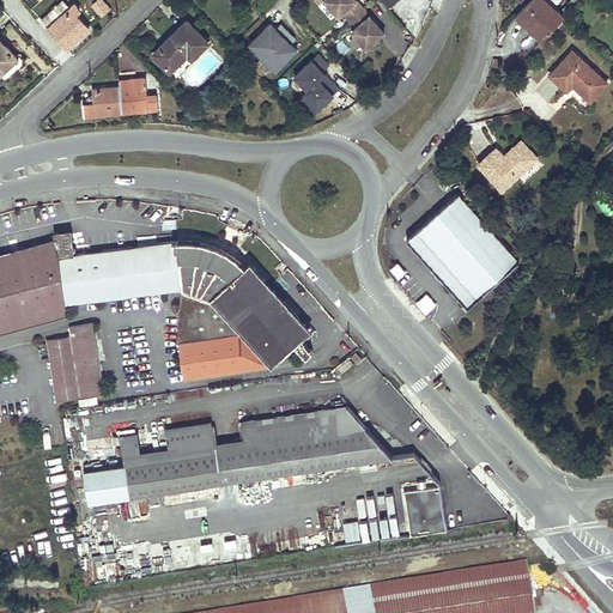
[(102,14),(105,12),(109,8),(101,0),(96,0),(91,5),(102,14)]
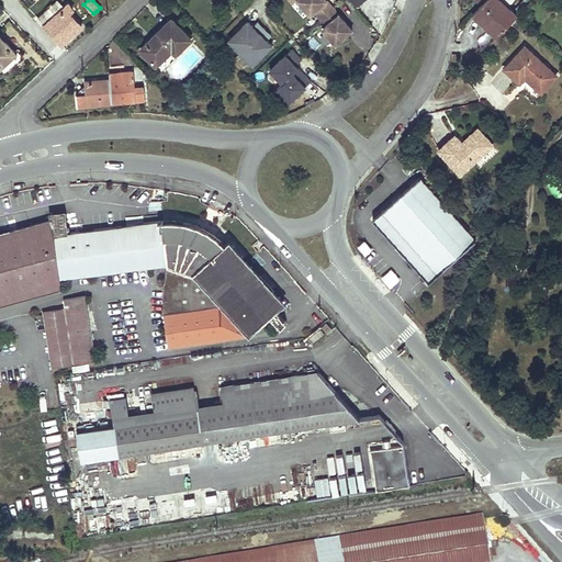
[(335,44),(351,30),(325,0),(296,0),(310,15),(314,11),(325,25),(322,29),(335,44)]
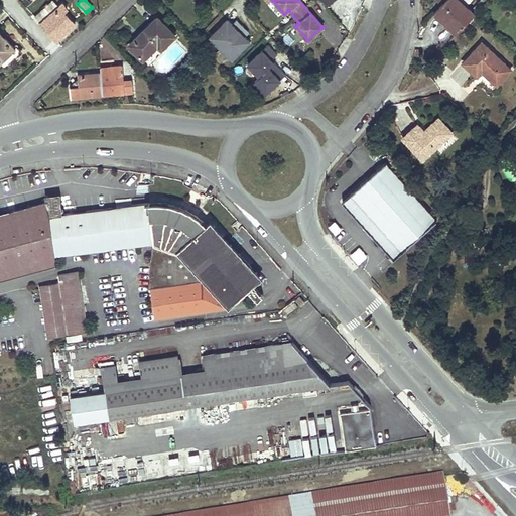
[(474,14),(458,0),(444,0),(441,4),(435,10),(440,14),(438,16),(457,32),(465,23),(474,14)]
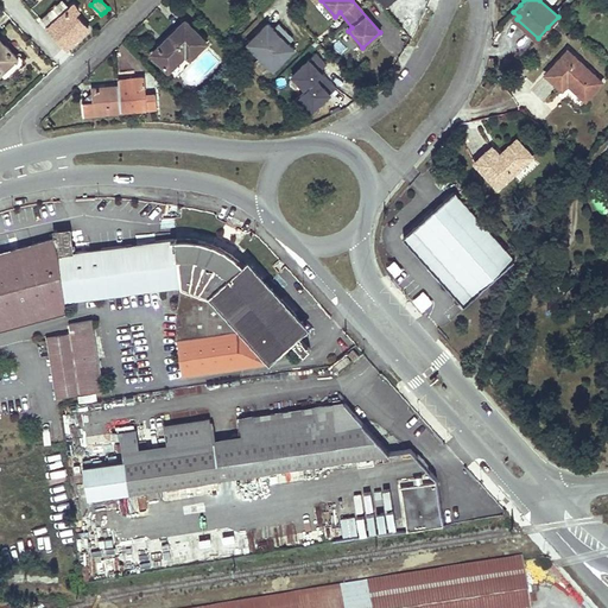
[(74,13),(76,12),(78,10),(71,1),(65,6),(61,1),(40,19),(65,48),(87,27),(74,13)]
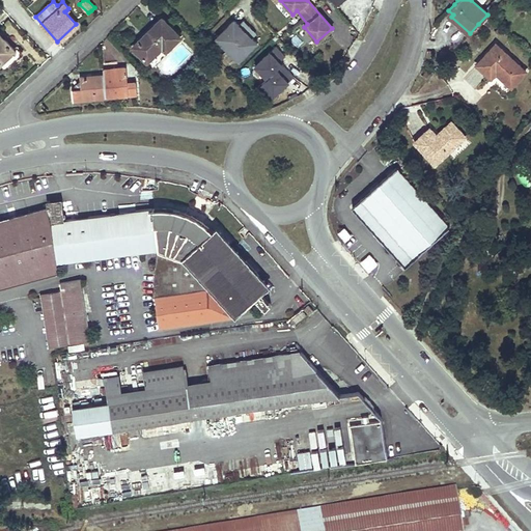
[(151,64),(166,51),(179,36),(162,18),(133,46),(151,64)]
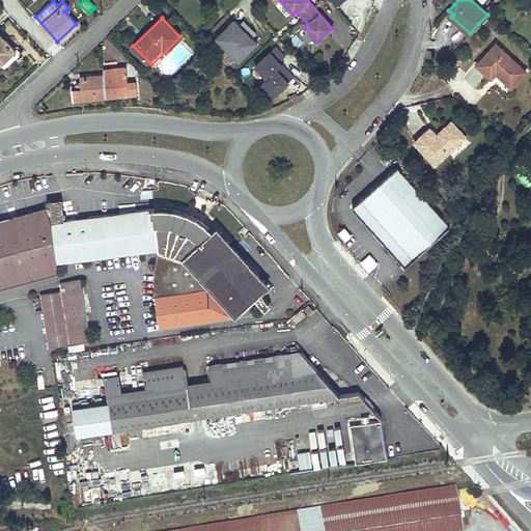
[(235,18),(214,38),(238,63),(258,43),(235,18)]
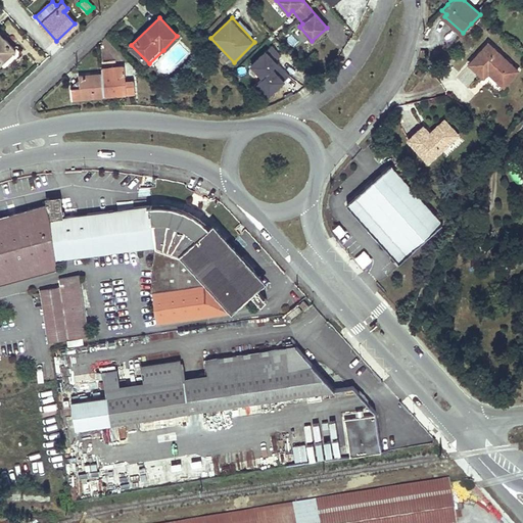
[(0,60),(2,59),(13,49),(0,34),(0,60)]
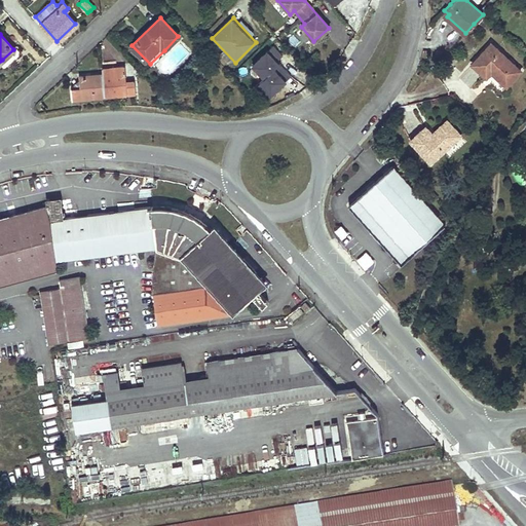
[(521,70),(492,43),(473,64),(487,76),(491,71),(494,69),(498,72),(495,75),(506,85),(521,70)]
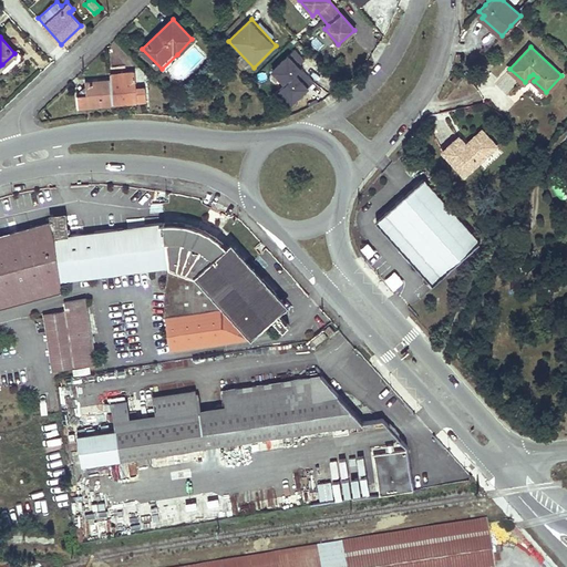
[(292,49),(271,70),(284,83),(299,68),(297,65),(302,60),(292,49)]
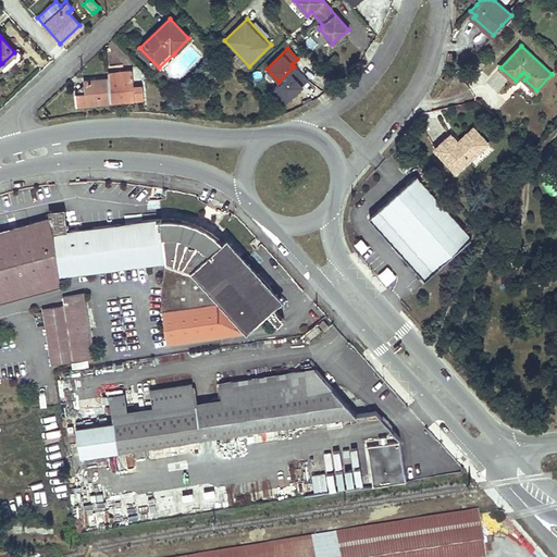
[(294,66),(279,82),(273,87),(286,100),(307,79),(294,66)]
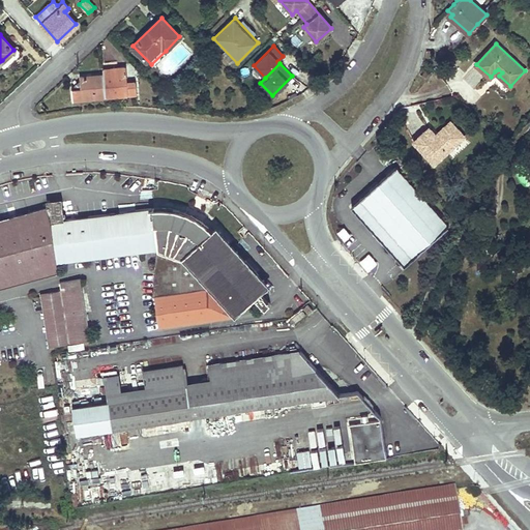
[(102,75),(105,96),(137,93),(135,82),(126,83),(125,66),(101,69),(102,75)]
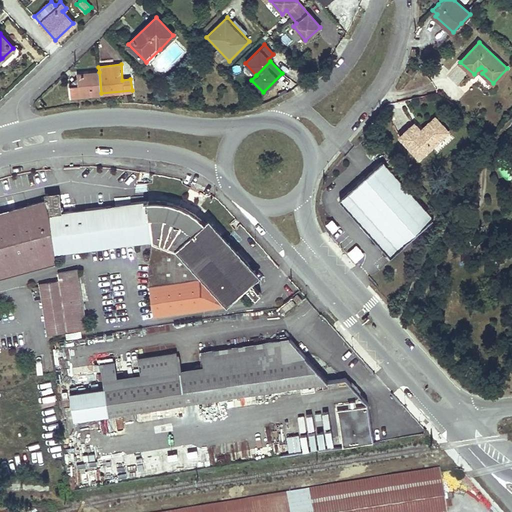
[(99,72),(88,73),(78,74),(78,85),(69,86),(70,96),(101,93),(99,72)]
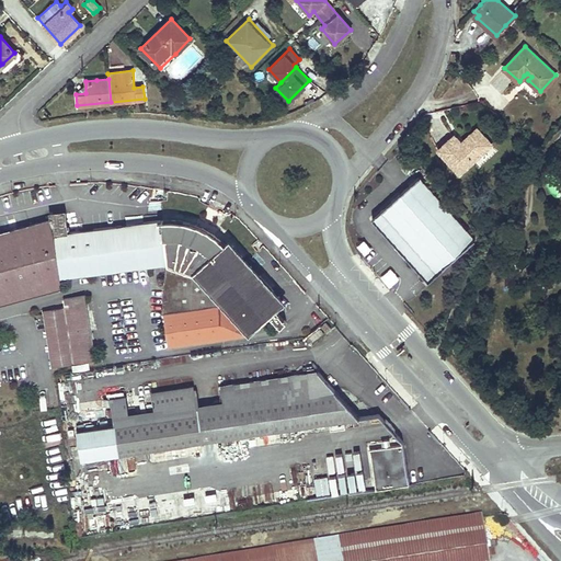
[(491,144),(476,127),(470,133),(477,141),(480,138),(488,147),(491,144)]
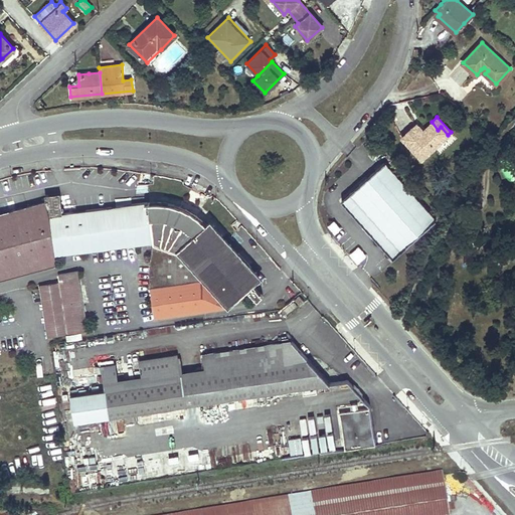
[(438,130),(432,122),(426,127),(428,129),(426,131),(424,129),(418,122),(401,138),(420,159),(448,135),(441,127),(438,130)]
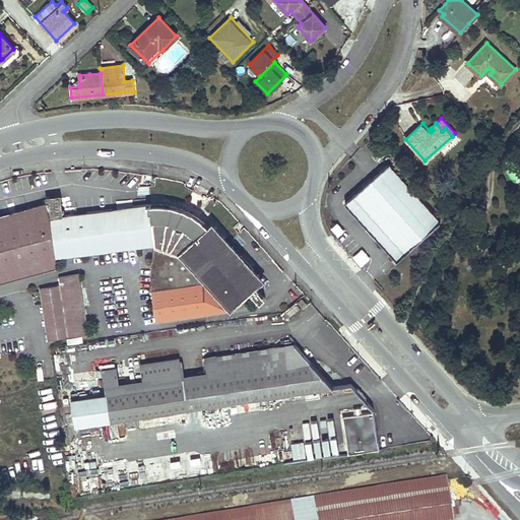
[(440,221),(388,164),(345,201),(396,260),(440,221)]
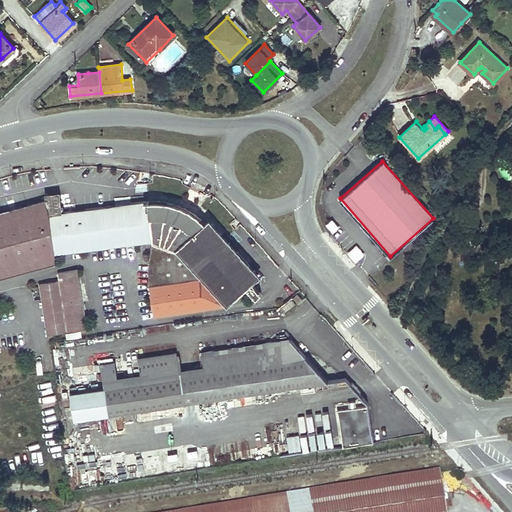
[(250,283),(259,275),(208,219),(204,222),(200,217),(195,214),(190,210),(185,207),(179,204),(173,202),(167,201),(162,201),(158,201),(153,201),(129,204),(80,211),(61,213),(58,192),(52,193),(46,194),(46,199),(56,262),(60,260),(58,253),(131,243),(152,240),(151,248),(149,284),(153,316),(154,316),(224,308),(225,304),(226,304),(245,287),(255,298),(260,294),(250,283)]
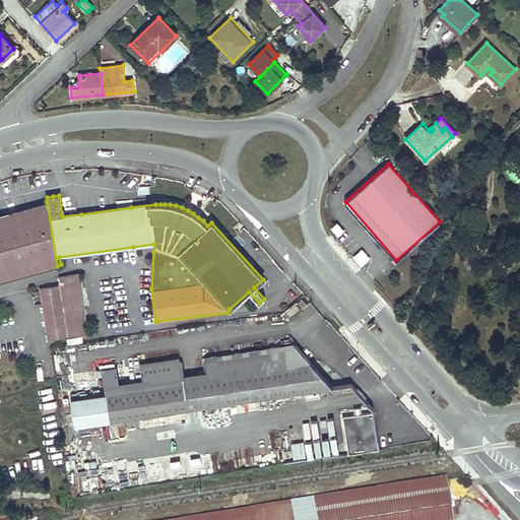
[(52,267),(57,266),(47,202),(0,214),(0,280),(27,274),(52,267)]
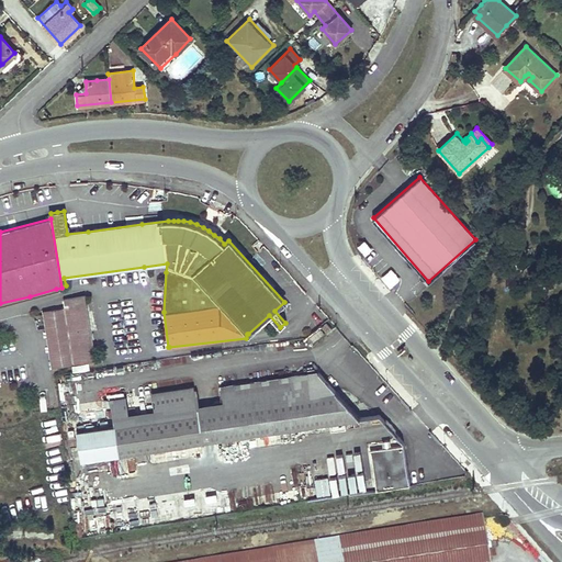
[(364,239),(358,246),(367,254),(372,246),(364,239)]
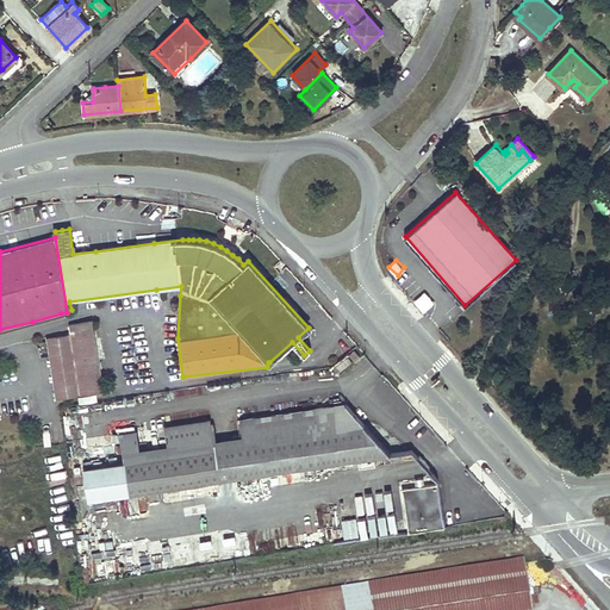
[(47,338),(51,368),(56,398),(58,398),(103,391),(92,321),(69,324),(70,335),(47,338)]
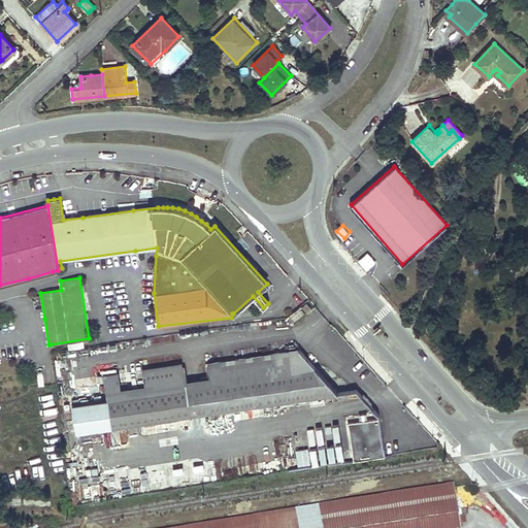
[(310,307),(306,302),(301,306),(306,311),(310,307)]
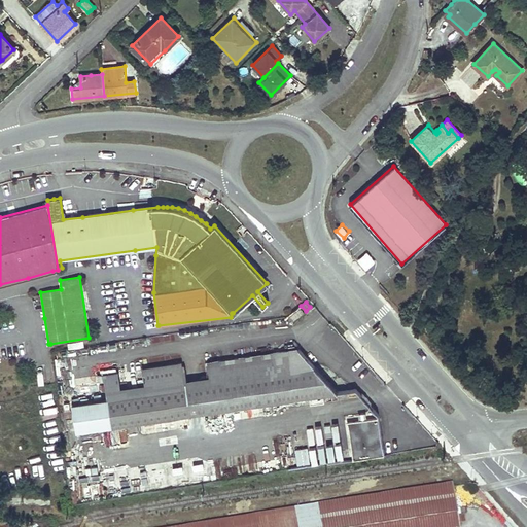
[(304,314),(297,308),(293,312),(299,318),(304,314)]
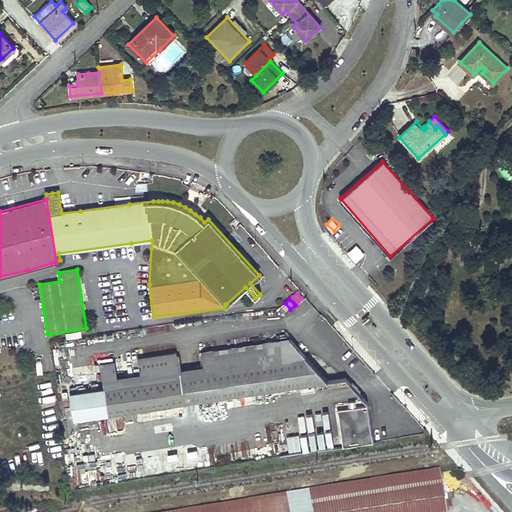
[(104,386),(70,391),(74,419),(184,402),(198,400),(228,395),(257,391),(327,380),(306,357),(290,339),(202,352),(205,372),(181,376),(178,355),(177,355),(176,352),(138,357),(141,381),(118,385),(114,361),(101,363),(104,386)]
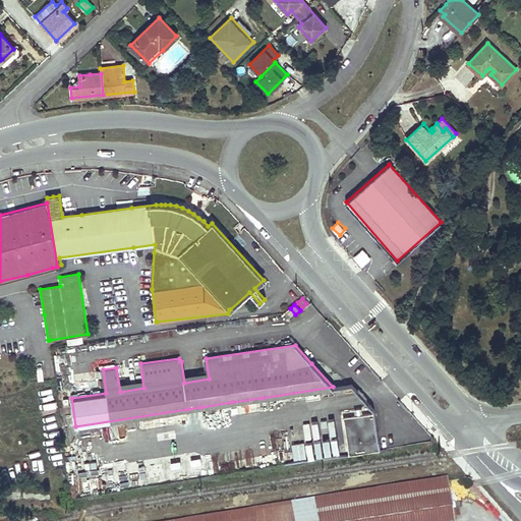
[(343,416),(350,455),(380,450),(373,412),(343,416)]
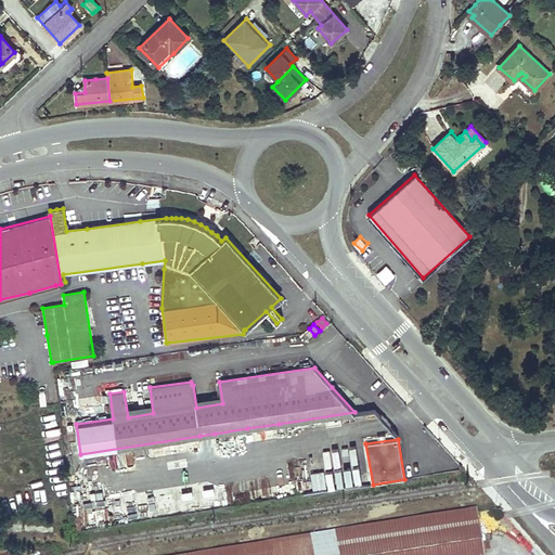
[(481,554),(475,513),(311,540),(312,554),(481,554)]
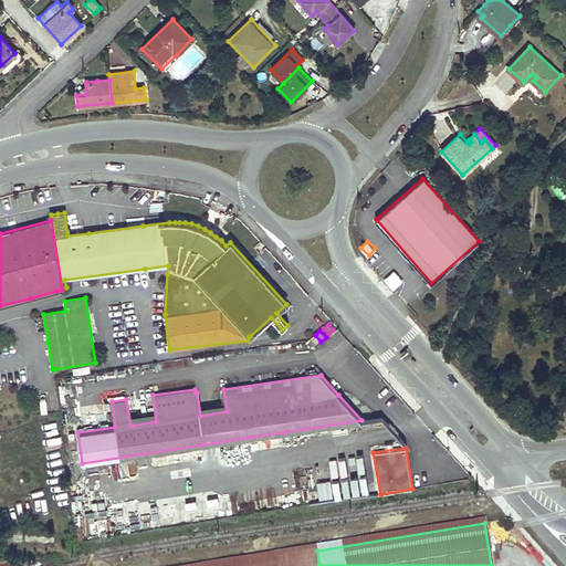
[(318,565),(317,551),(220,565),(318,565)]
